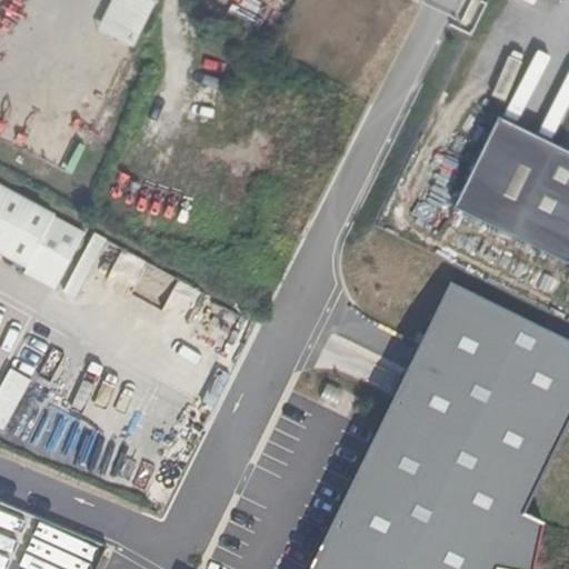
[(108,0),(96,30),(132,46),(151,0),(108,0)]
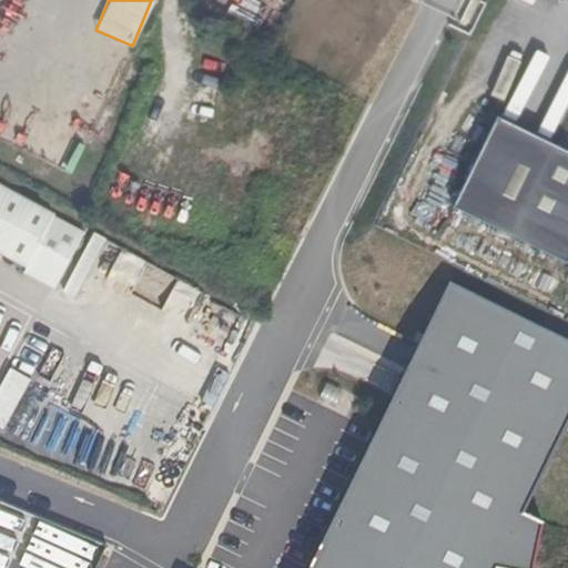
[(501,95),(523,53),(509,48),(489,90),(501,95)]
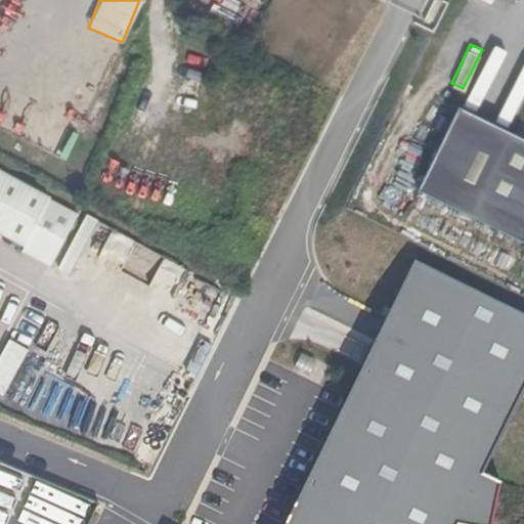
[(465,105),(477,110),(503,51),(490,46),(465,105)]
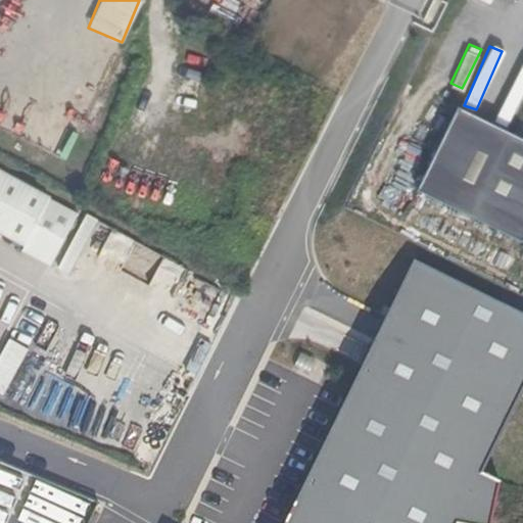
[(522,142),(464,113),(424,196),(522,244),(522,142)]
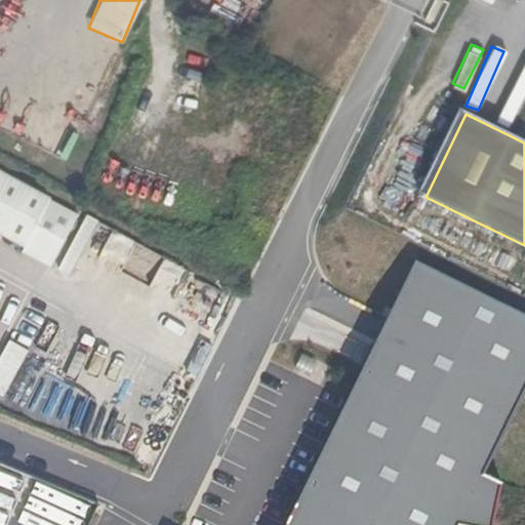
[(0,171),(0,231),(61,264),(84,215),(0,171)]
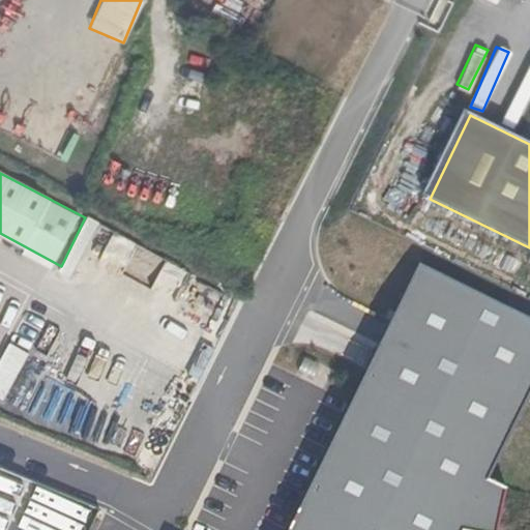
[(529,398),(529,314),(419,261),(288,529),(462,529),(463,529),(470,529),(498,529),(508,487),(491,478),(529,398)]
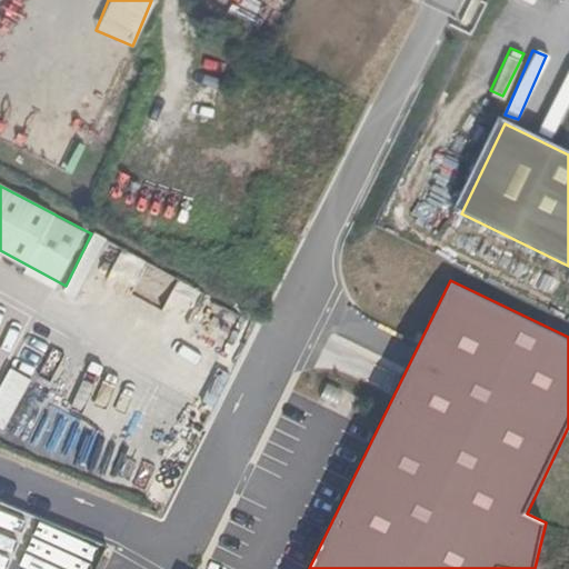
[(8,369),(0,382),(0,428),(3,430),(29,380),(8,369)]
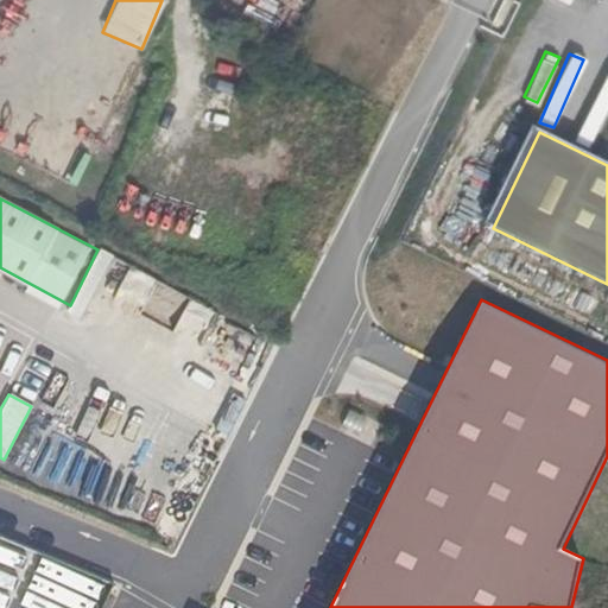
[(92,607),(102,578),(38,556),(27,590),(51,597),(48,607),(92,607)]
